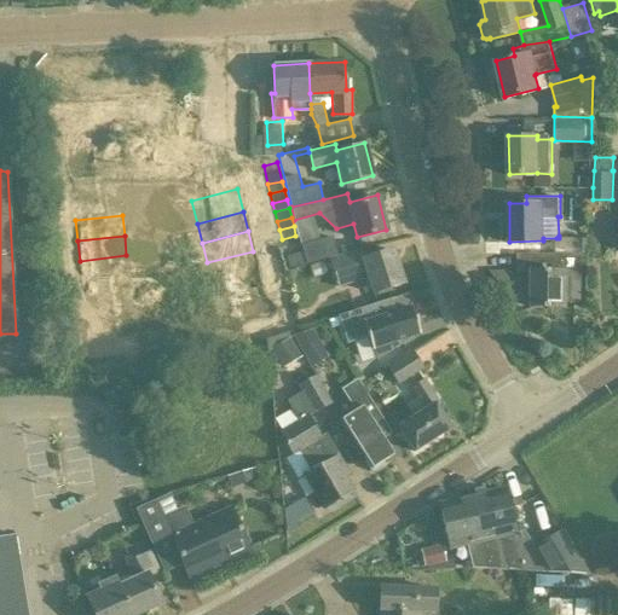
[(330,255),(338,253),(333,236),(302,244),(307,261),(330,255)]
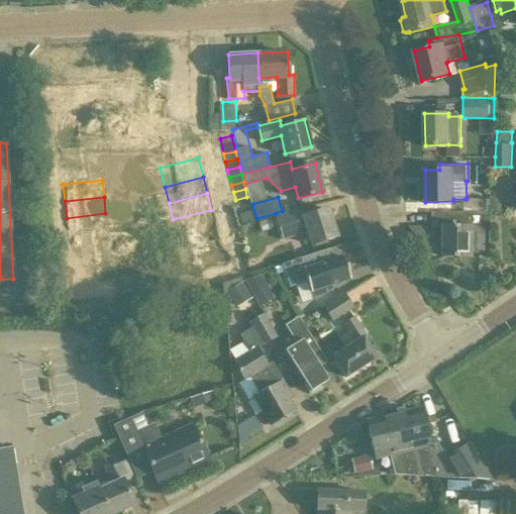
[(487,198),(467,197),(467,199),(465,199),(465,210),(486,211),(487,198)]
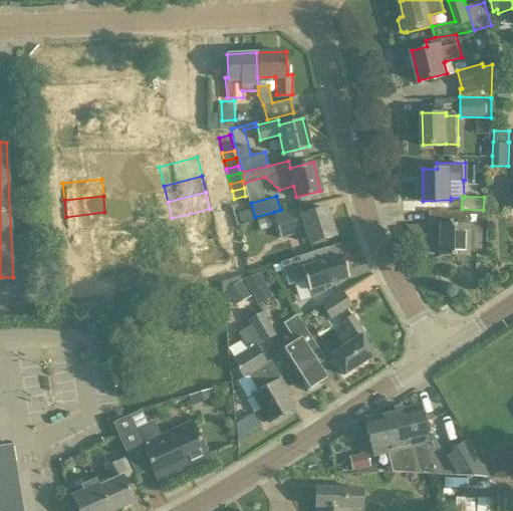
[(281,237),(305,230),(309,242),(334,234),(325,206),(302,214),(299,205),(281,211),(280,210),(274,212),(281,237)]
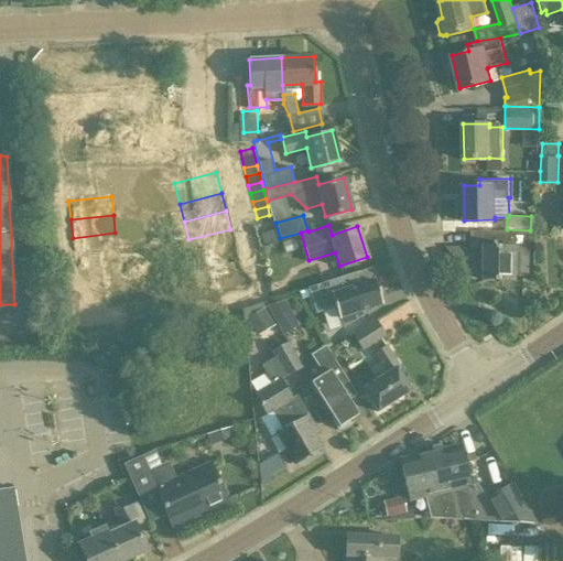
[(230,229),(188,239),(193,257),(235,247),(230,229)]
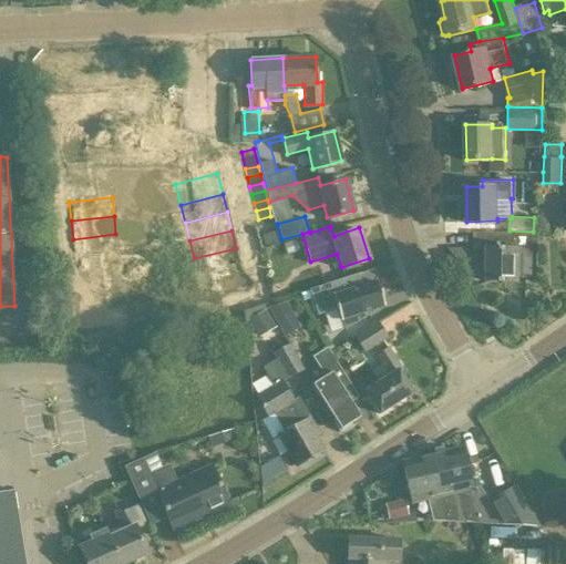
[(473,247),(489,248),(487,279),(518,279),(518,276),(531,276),(533,274),(533,264),(533,232),(510,231),(496,231),(496,232),(474,231),(473,247)]
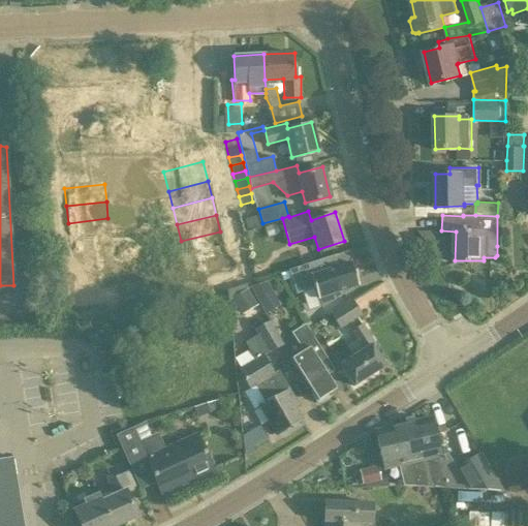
[(107,218),(68,223),(70,240),(110,236),(107,218)]
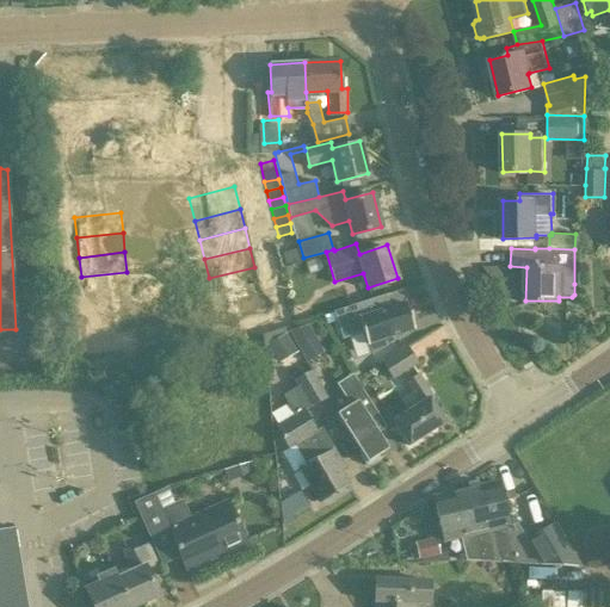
[(254,267),(209,278),(214,298),(259,286),(254,267)]
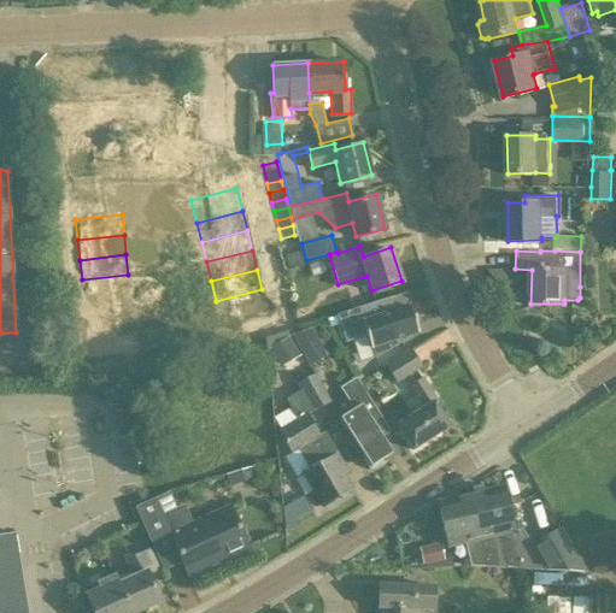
[(262,289),(216,301),(222,324),(268,312),(262,289)]
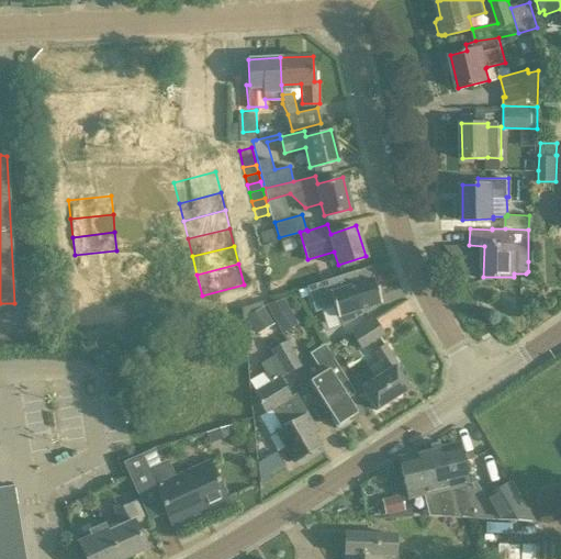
[(348,272),(307,286),(315,311),(334,304),(338,316),(339,315),(340,314),(344,323),(376,303),(380,302),(381,302),(379,295),(381,291),(380,286),(376,283),(373,277),(372,278),(351,284),(348,272)]
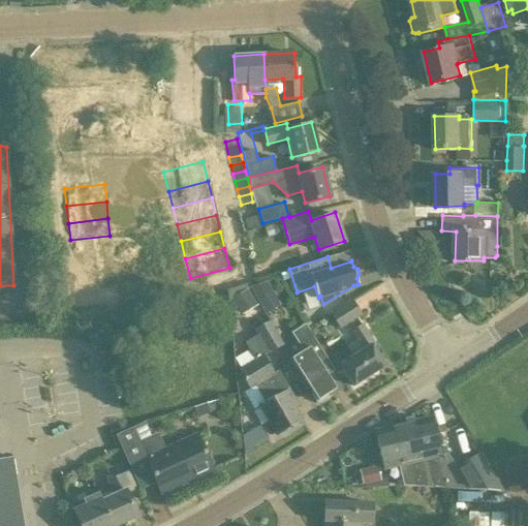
[(71,278),(64,279),(65,291),(73,290),(71,278)]
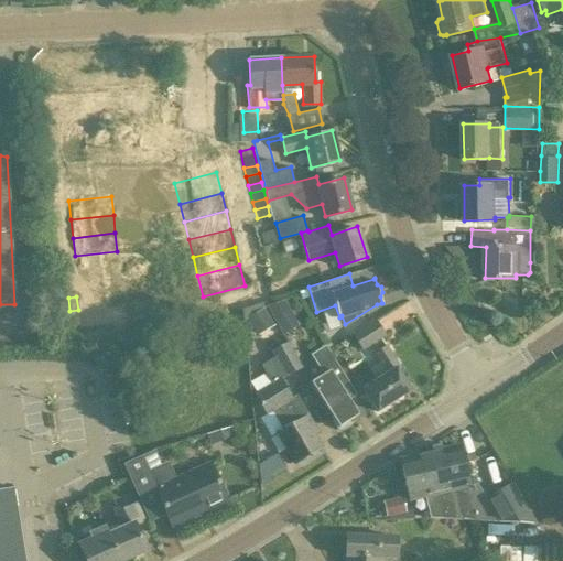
[(85,297),(76,297),(78,310),(87,309),(85,297)]
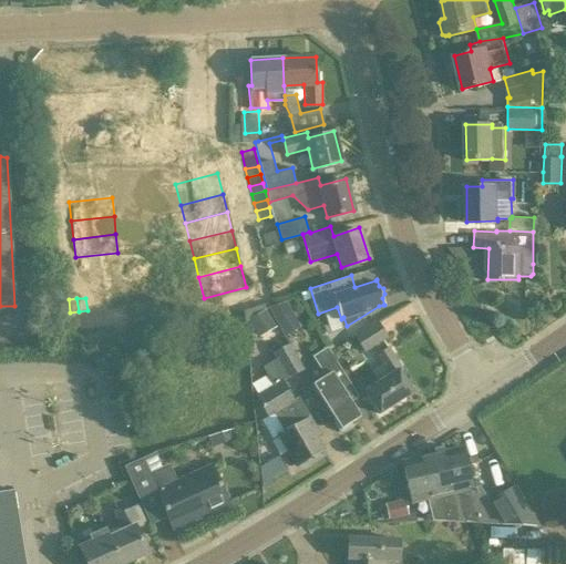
[(69,299),(60,300),(61,314),(70,313),(69,299)]
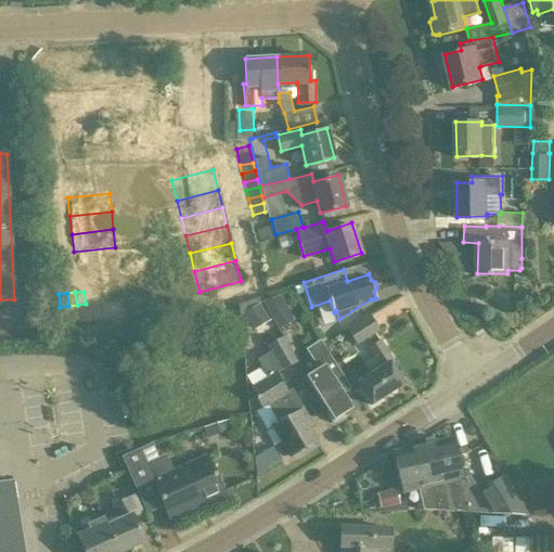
[(262,299),(280,328),(295,318),(281,294),(262,299)]
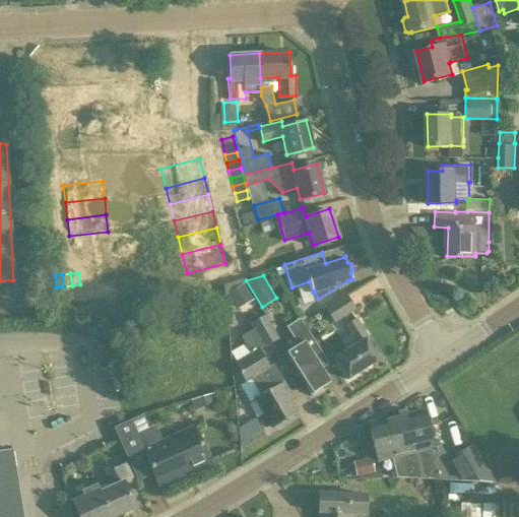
[(229,292),(238,307),(253,299),(244,282),(229,292)]
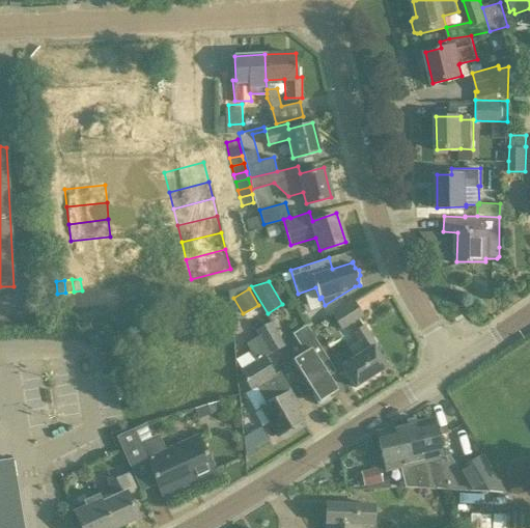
[(82,290),(74,292),(75,304),(83,303),(82,290)]
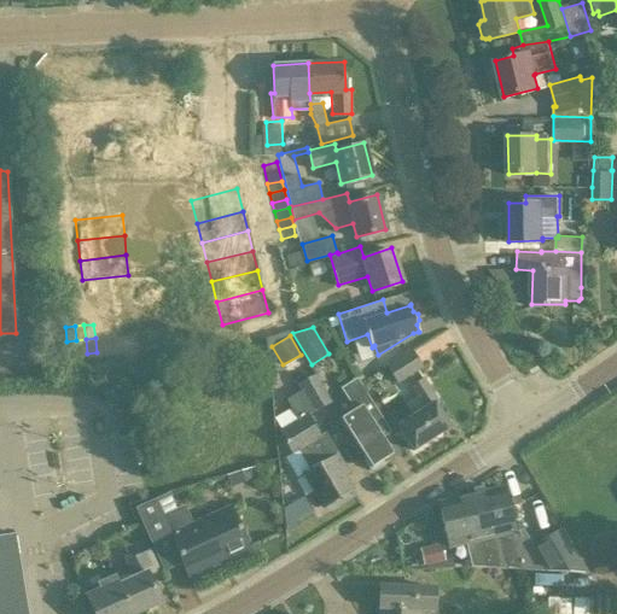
[(86,339),(76,340),(77,355),(87,354),(86,339)]
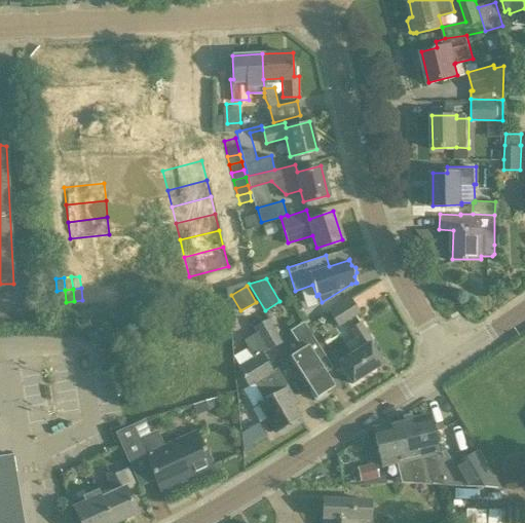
[(65,290),(57,291),(58,303),(66,302),(65,290)]
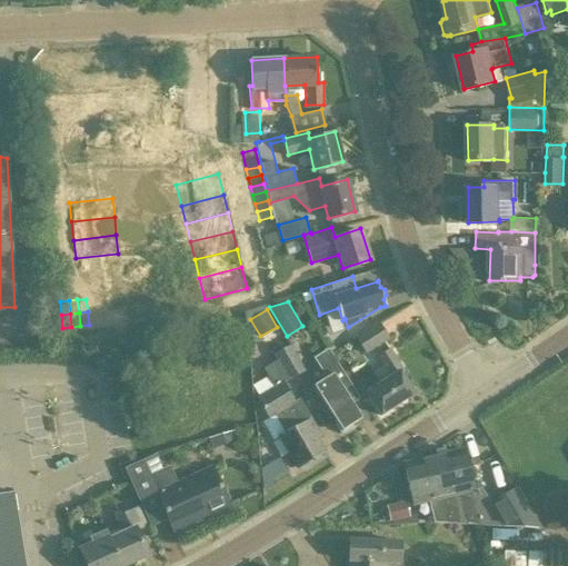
[(378,321),(356,336),(366,351),(389,337),(380,323),(378,321)]
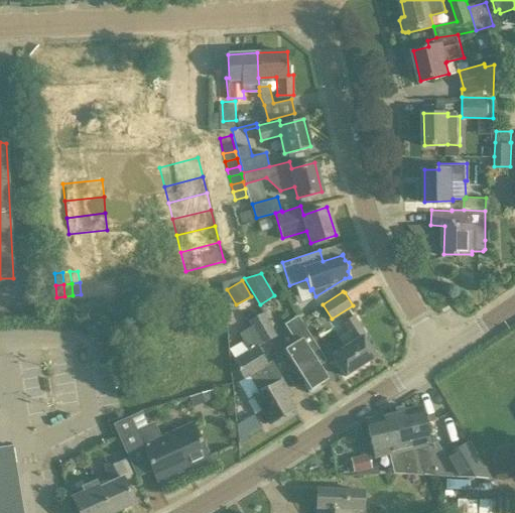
[(292,395),(282,379),(271,360),(268,362),(258,345),(277,334),(264,311),(249,319),(252,325),(240,333),(249,349),(233,358),(245,378),(250,375),(260,392),(254,395),(269,422),(293,408),(287,398),(292,395)]
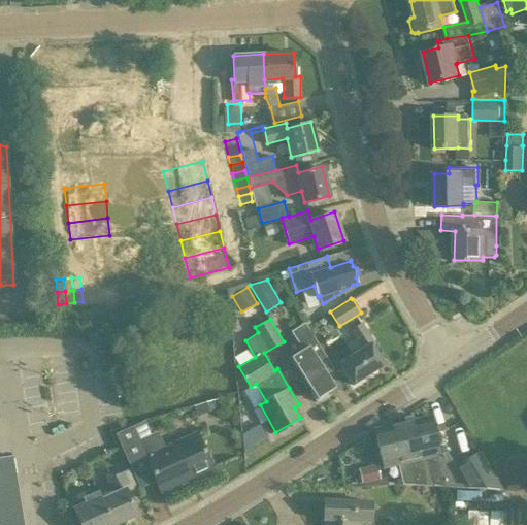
[(317,398),(335,387),(326,372),(333,368),(307,326),(304,322),(290,331),(302,349),(292,356),(290,357),(317,398)]
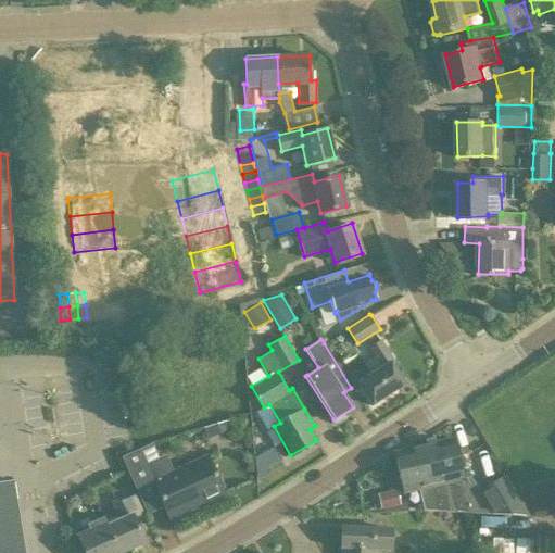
[(357,377),(360,380),(357,381),(371,403),(404,384),(391,364),(396,362),(381,339),(368,348),(374,356),(365,362),(369,371),(357,377)]
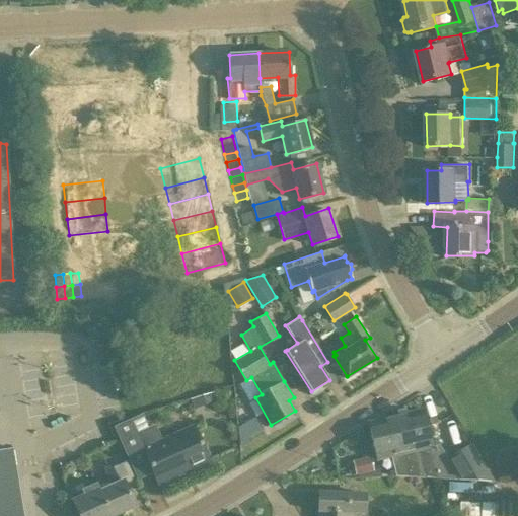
[(439,476),(431,446),(432,445),(423,408),(395,414),(410,474),(439,476)]
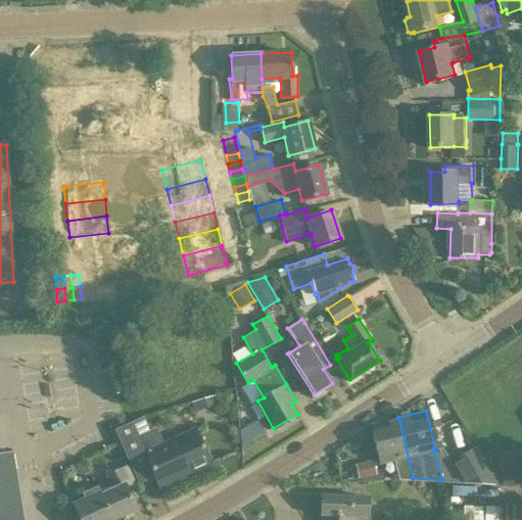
[(399,478),(413,478),(398,417),(370,424),(379,463),(395,459),(399,478)]
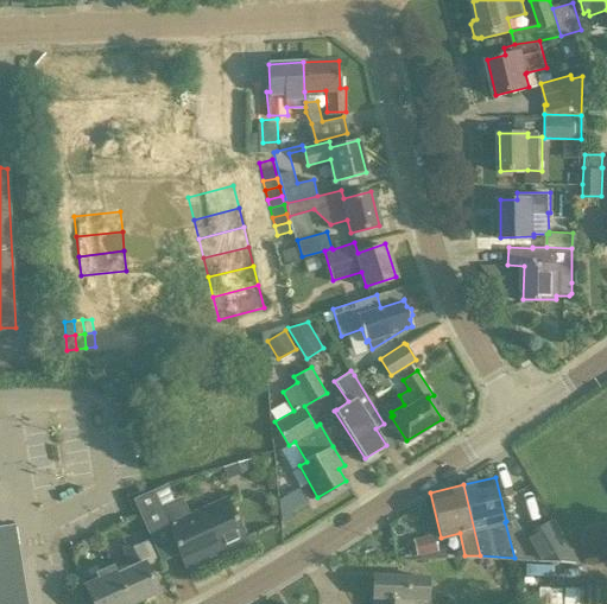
[(152,490),(133,498),(147,531),(165,522),(185,566),(245,539),(226,497),(189,514),(181,496),(159,506),(152,490)]
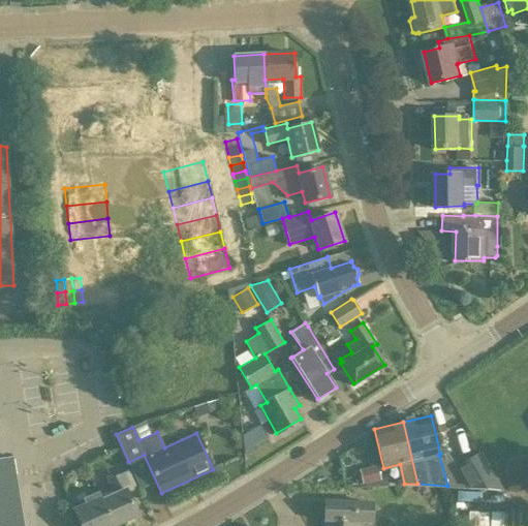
[(482,451),(456,465),(468,487),(503,489),(482,451)]
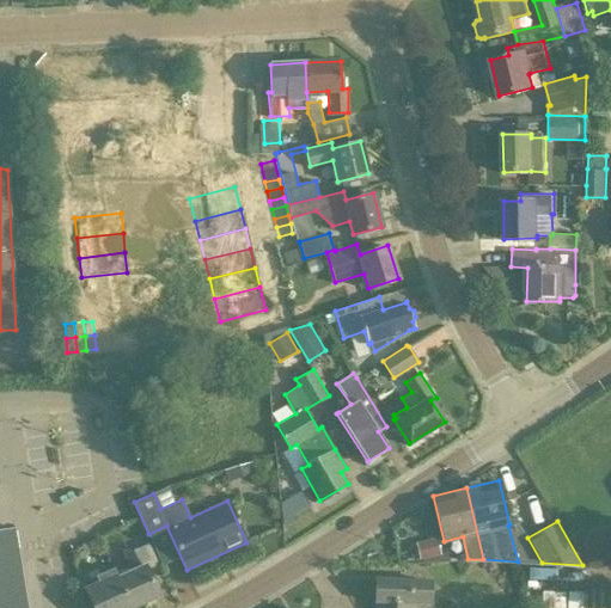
[(0,607),(26,607),(11,527),(0,528),(0,607)]
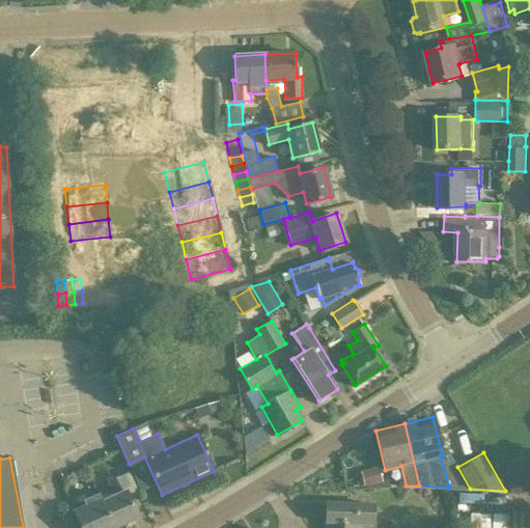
[(108,480),(114,496),(103,501),(114,527),(138,518),(127,494),(138,489),(130,471),(128,472),(108,480)]
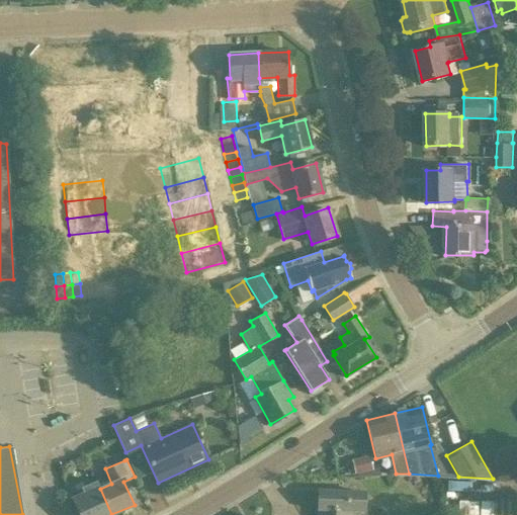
[(79,514),(111,514),(100,489),(99,487),(72,498),(79,514)]
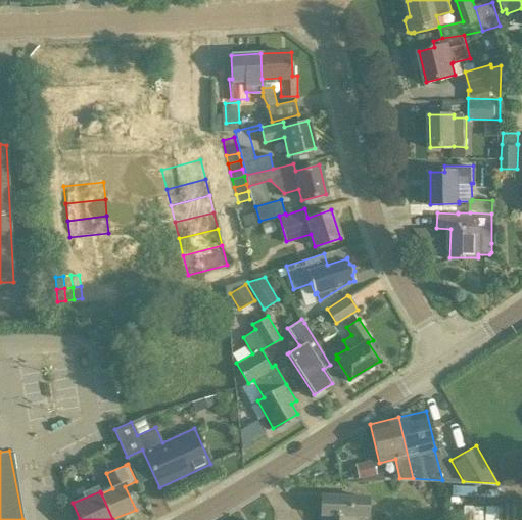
[(321,495),(321,514),(320,519),(356,519),(357,515),(367,515),(368,497),(321,495)]
